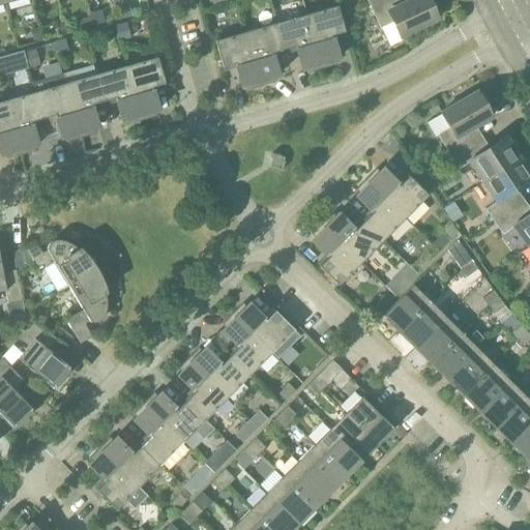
[(121,0),(114,2),(118,18),(131,13),(126,0),(121,0)]
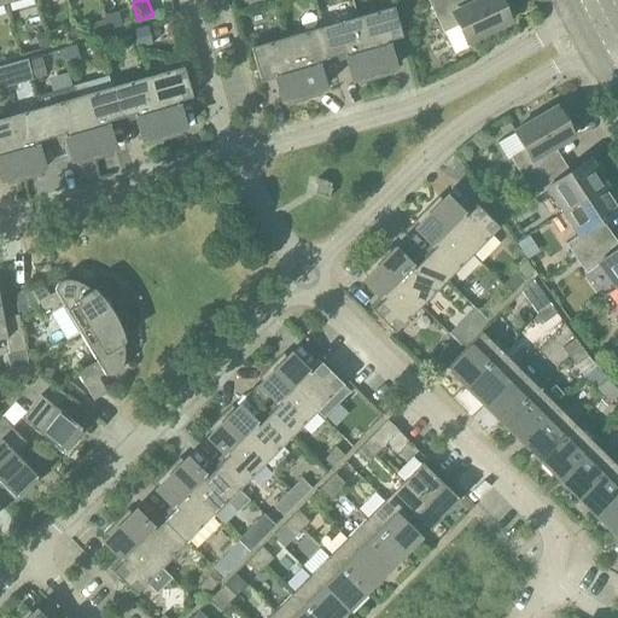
[(481,0),(470,5),(467,0),(444,0),(431,6),(443,31),(454,54),(468,47),(466,44),(509,22),(507,17),(512,16),(503,0),(481,0)]
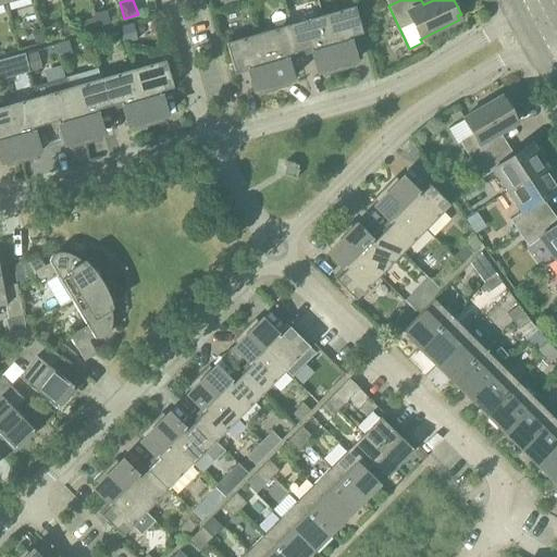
[(364,2),(355,7),(359,17),(369,13),(364,2)]
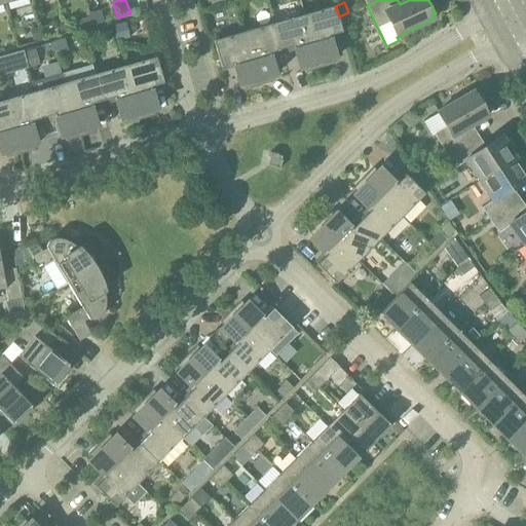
[(329,36),(342,32),(334,6),(304,14),(318,68),(333,64),(332,60),(336,59),(329,36)]
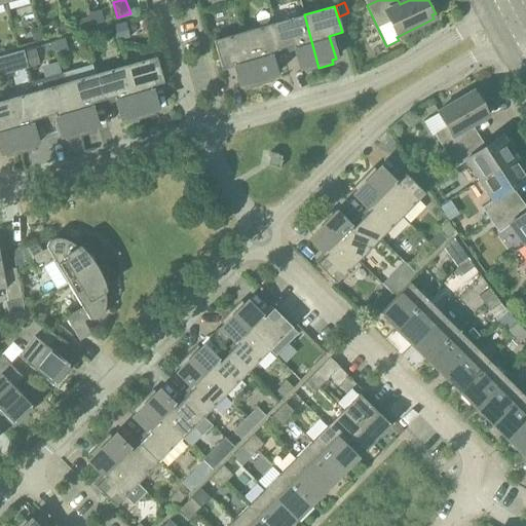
[(100,10),(88,13),(92,26),(104,23),(100,10)]
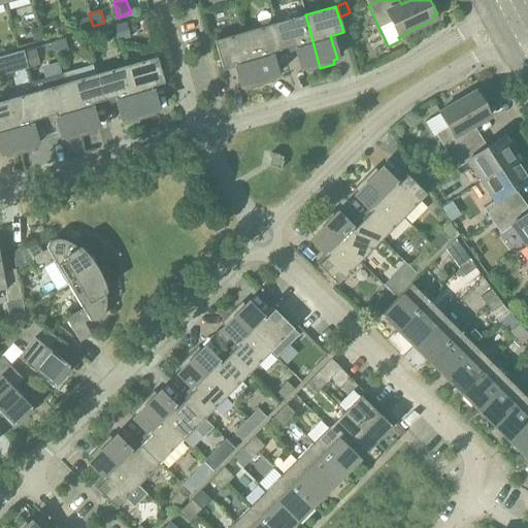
[(305,14),(274,24),(283,50),(294,46),(301,69),(304,68),(305,72),(320,68),(305,14)]
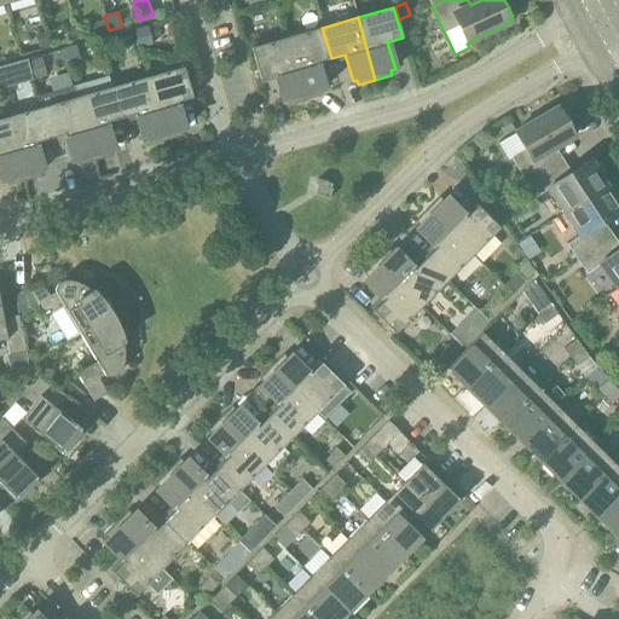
[(92,35),(108,30),(105,19),(88,24),(92,35)]
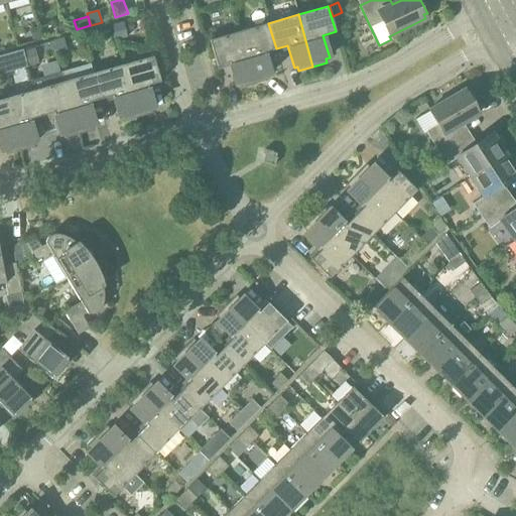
[(53,22),(56,34),(57,35),(66,32),(61,19),(53,22)]
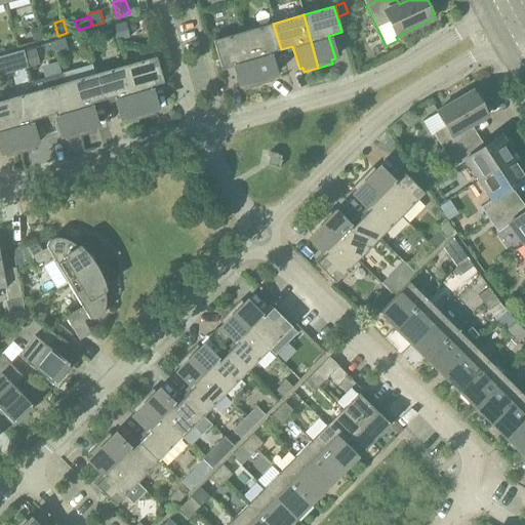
[(124,23),(114,26),(119,41),(128,39),(124,23)]
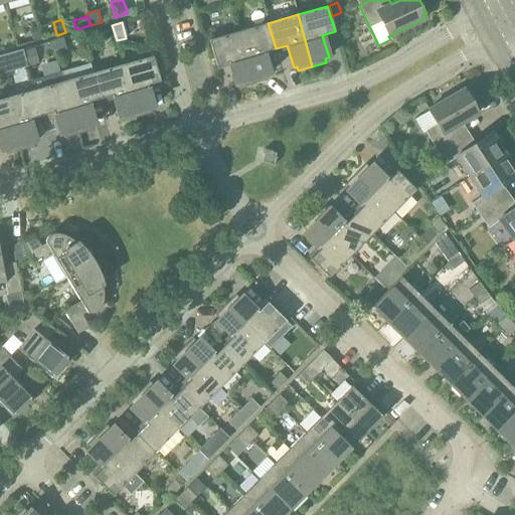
[(268,23),(238,31),(253,83),(268,79),(267,75),(270,74),(264,52),(276,48),(268,23)]
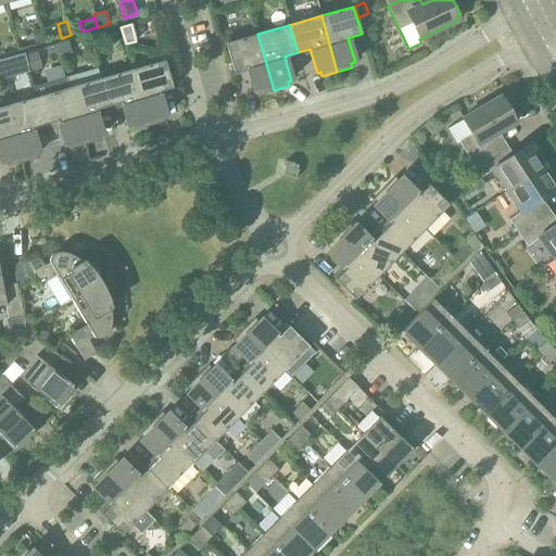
[(32,32),(36,46),(45,43),(40,29),(32,32)]
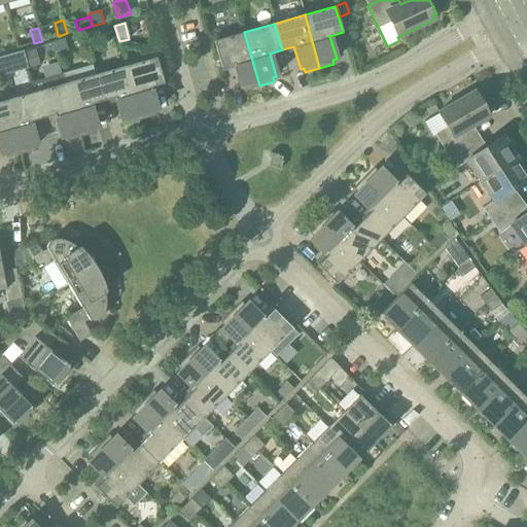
[(259,85),(244,32),(213,41),(220,67),(234,63),(240,86),(244,85),(245,90),(259,85)]
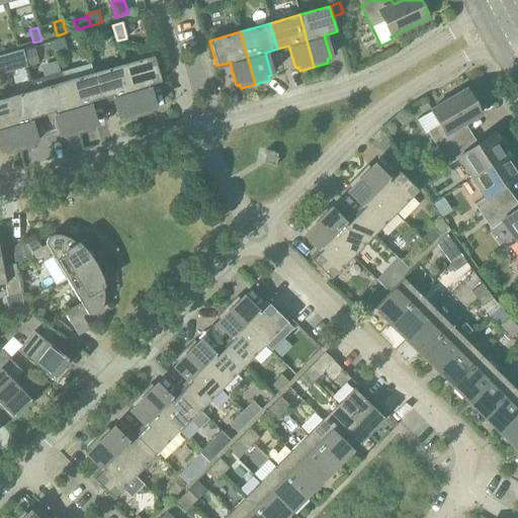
[(63,38),(53,41),(56,53),(66,50),(63,38)]
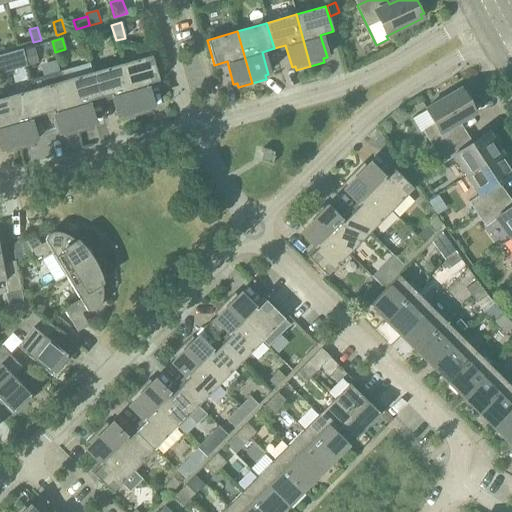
[(34,48),(24,50),(28,66),(38,64),(34,48)]
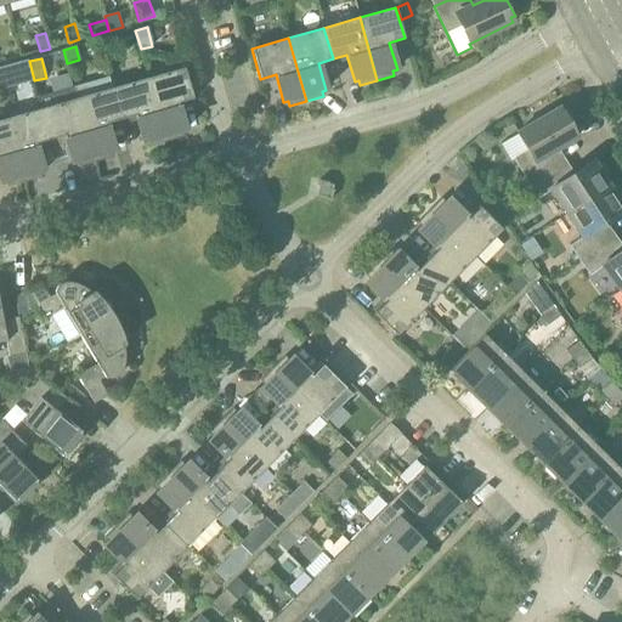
[(0,89),(13,86),(7,66),(0,67),(0,89)]
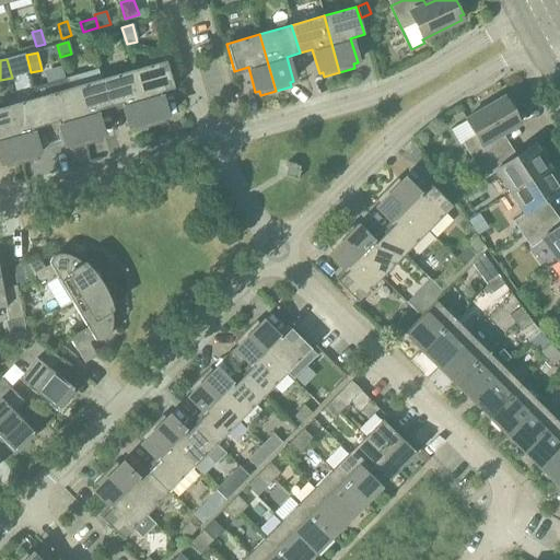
[(160,93),(174,89),(165,61),(132,70),(149,127),(164,123),(163,118),(166,117),(160,93)]
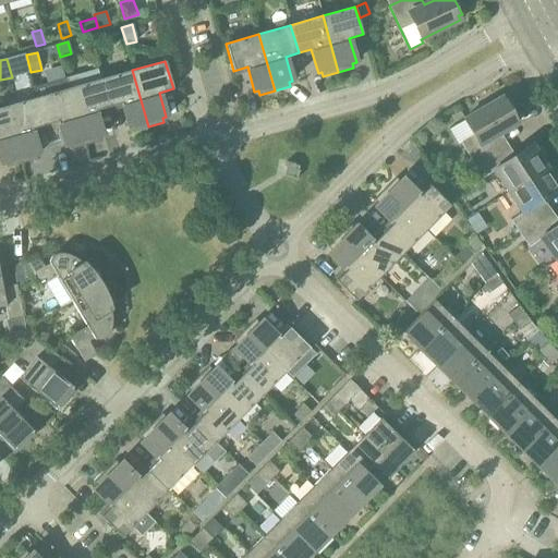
[(85,145),(100,141),(98,135),(102,134),(96,110),(108,107),(100,80),(97,69),(65,77),(85,145)]
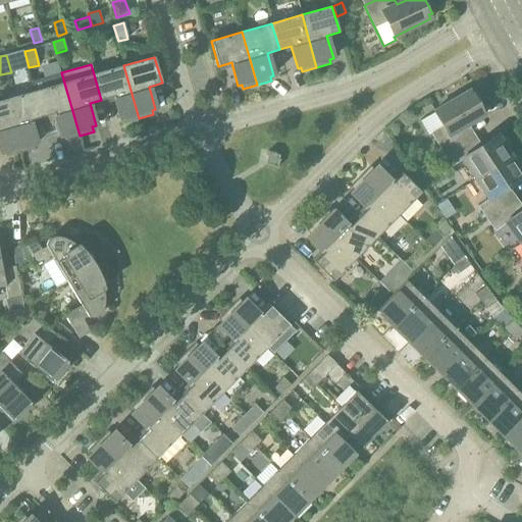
[(124,122),(139,118),(123,65),(94,74),(101,100),(113,97),(120,119),(123,118),(124,122)]
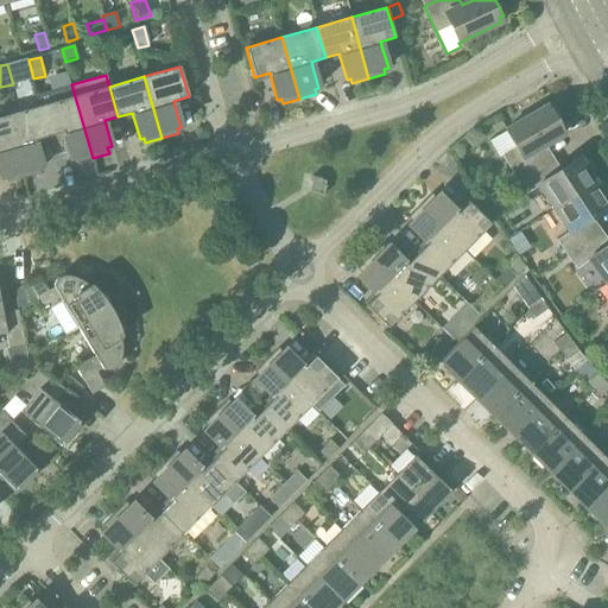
[(76,163),(93,158),(71,84),(36,95),(39,107),(40,106),(49,137),(63,132),(70,158),(75,157),(76,163)]
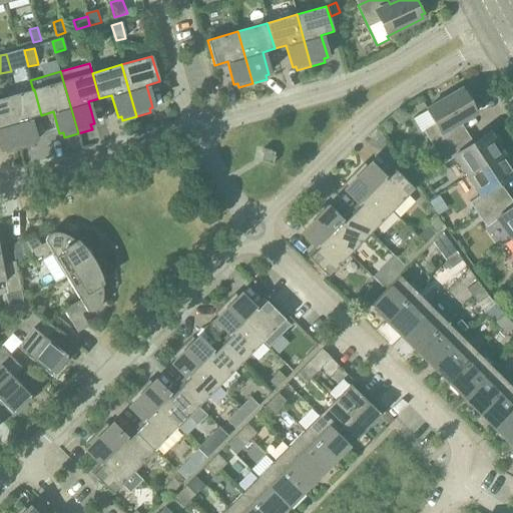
[(34,89),(33,90),(4,98),(19,150),(33,146),(32,141),(35,140),(29,118),(41,115),(34,89)]
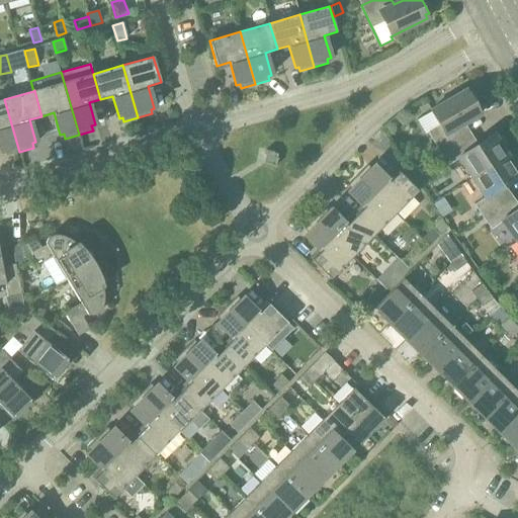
[(429,133),(440,153),(465,137),(459,125),(480,113),(478,110),(481,108),(471,92),(468,94),(466,90),(450,100),(448,97),(437,103),(439,106),(431,111),(439,125),(429,133)]
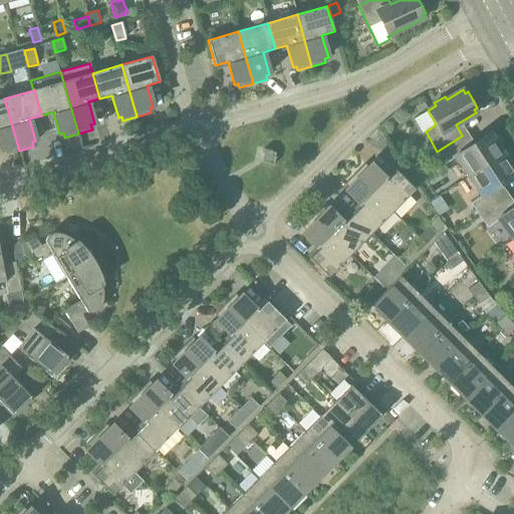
[(4,98),(0,99),(0,148),(1,151),(4,150),(5,155),(19,151),(4,98)]
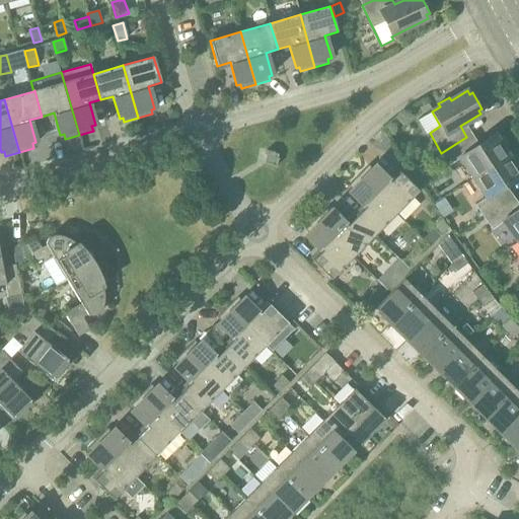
[(459,157),(473,178),(508,155),(503,148),(506,146),(499,135),(496,137),(494,135),(473,148),(466,137),(441,153),(449,164),(459,157)]
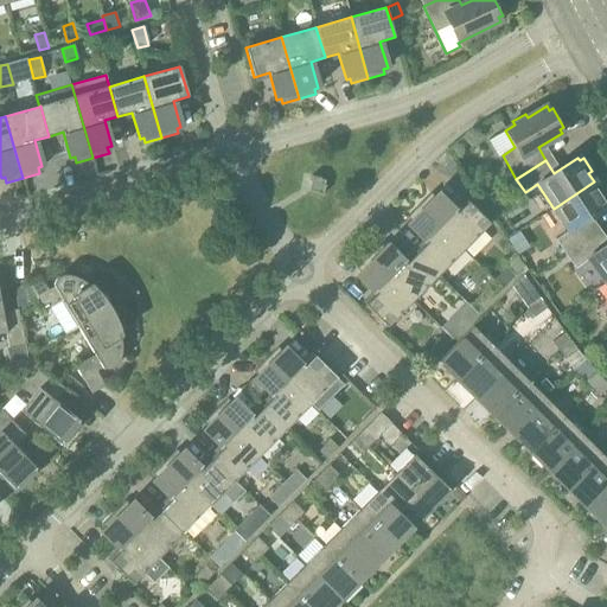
[(311,176),(310,180),(311,181),(308,191),(318,193),(318,195),(323,196),(325,186),(324,185),(325,180),(321,179),(311,176)]
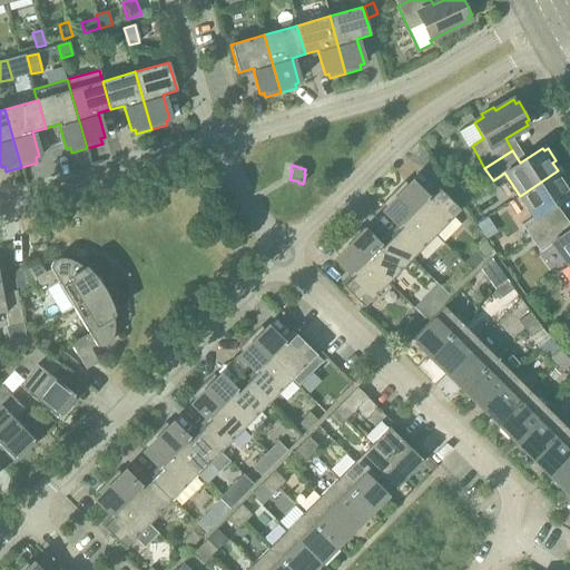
[(523,226),(531,238),(558,219),(551,208),(569,195),(569,183),(566,177),(562,179),(558,170),(520,196),(534,218),(523,226)]
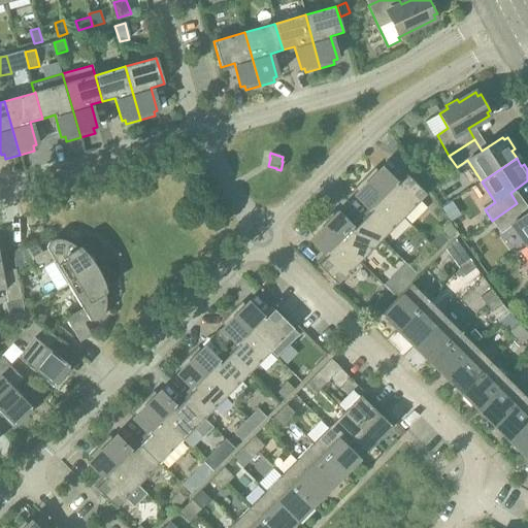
[(403,218),(426,195),(407,175),(397,186),(381,168),(377,171),(374,168),(364,178),(403,218)]
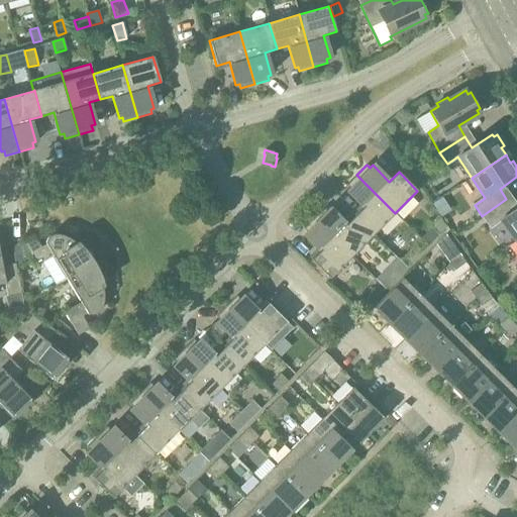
[(364,207),(354,216),(374,235),(395,213),(356,175),(346,185),(349,189),(347,191),(364,207)]
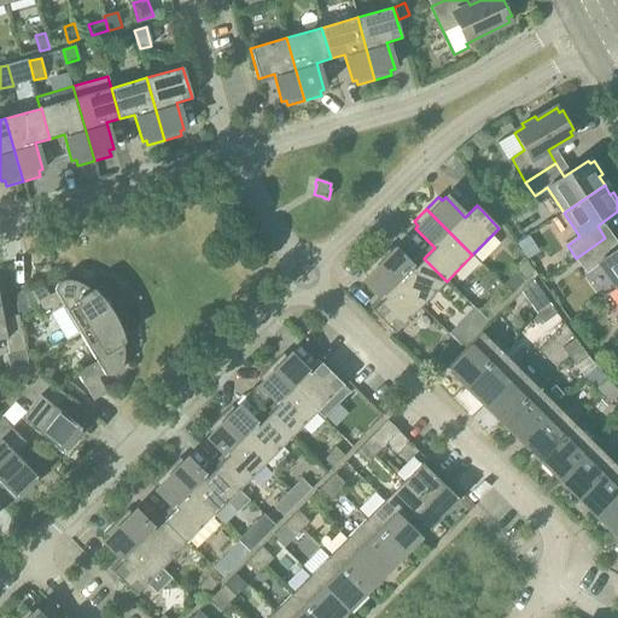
[(617,248),(614,250),(605,238),(576,258),(587,272),(598,263),(616,286),(617,284),(617,248)]
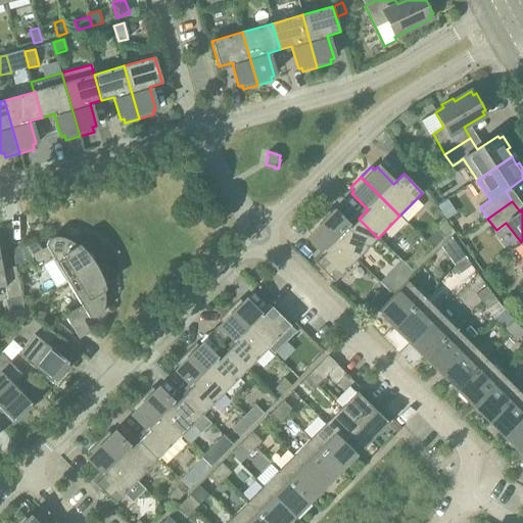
[(327,210),(317,221),(355,259),(378,238),(359,219),(350,228),(333,211),(331,214),(327,210)]
